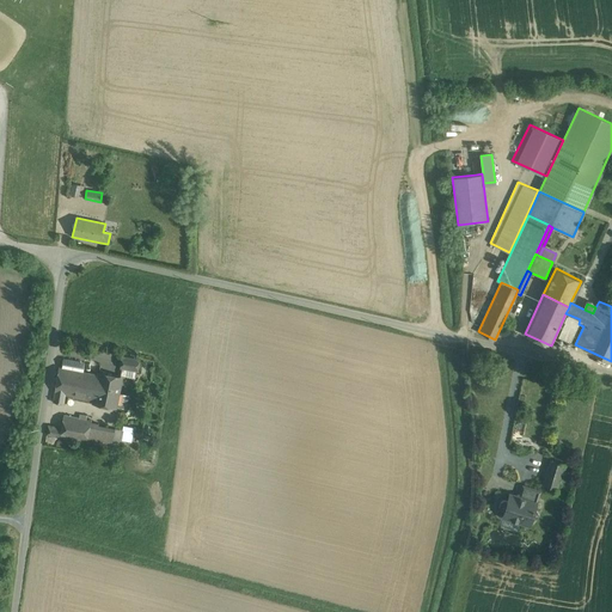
[(565,313),(556,335),(575,344),(583,326),(579,324),(580,319),(565,313)]
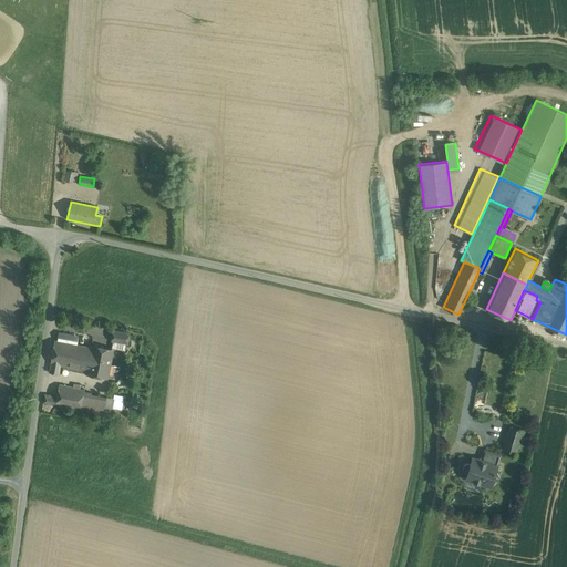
[(129,333),(113,330),(112,340),(113,341),(126,343),(129,333)]
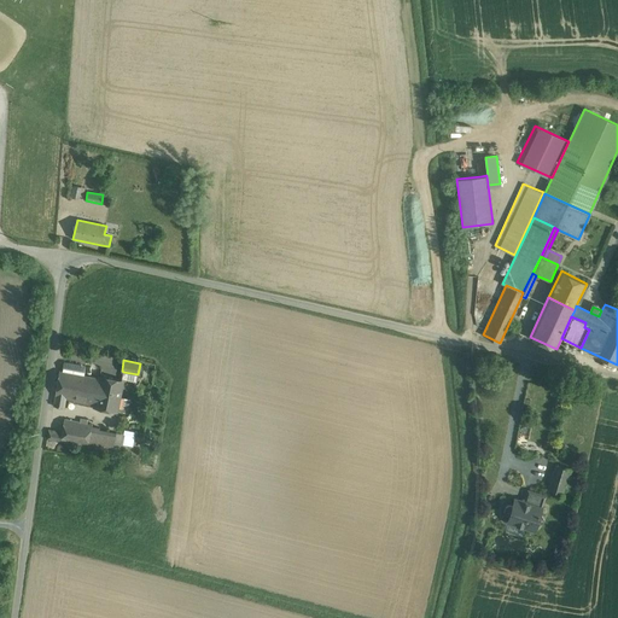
[(63,371),(80,374),(81,366),(64,362),(63,371)]
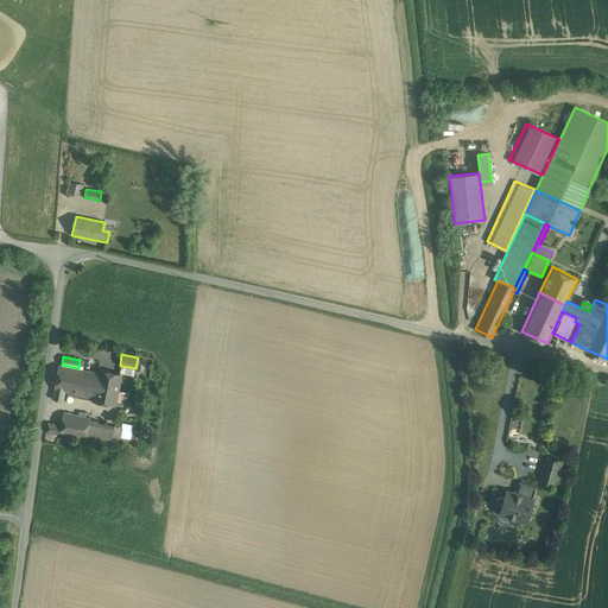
[(94,398),(99,372),(82,369),(78,368),(62,365),(58,365),(54,390),(55,390),(64,392),(94,398)]
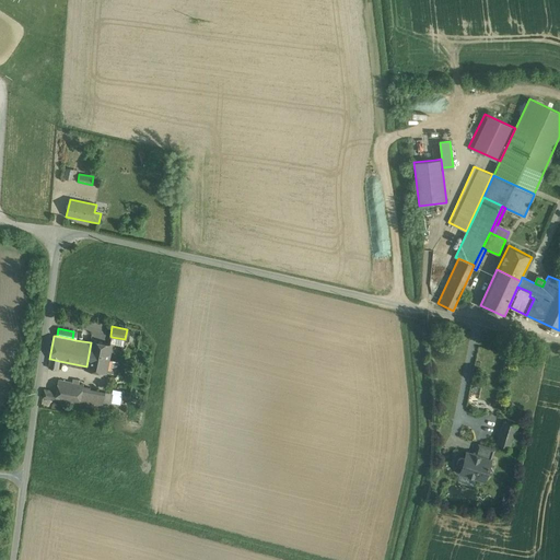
[(125,339),(112,337),(111,343),(124,346),(125,339)]
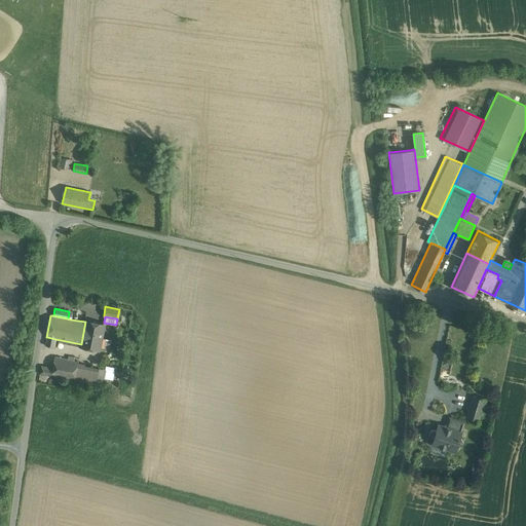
[(85,322),(81,344),(81,345),(99,349),(99,347),(102,337),(104,324),(85,321),(85,322)]
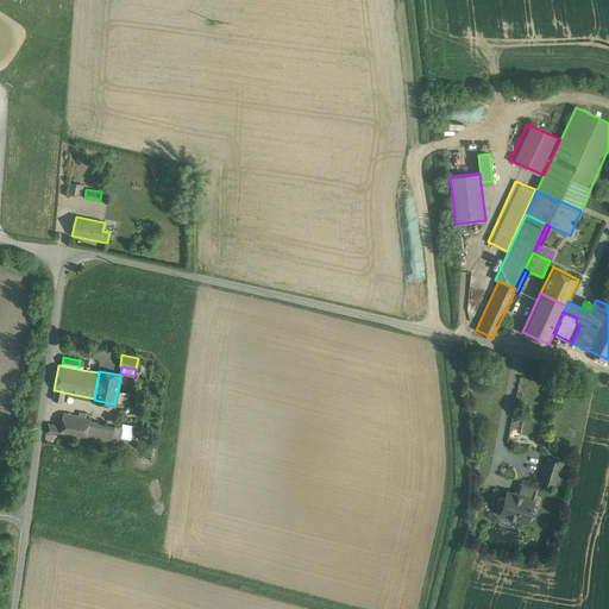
[(64,393),(55,390),(52,400),(63,402),(64,393)]
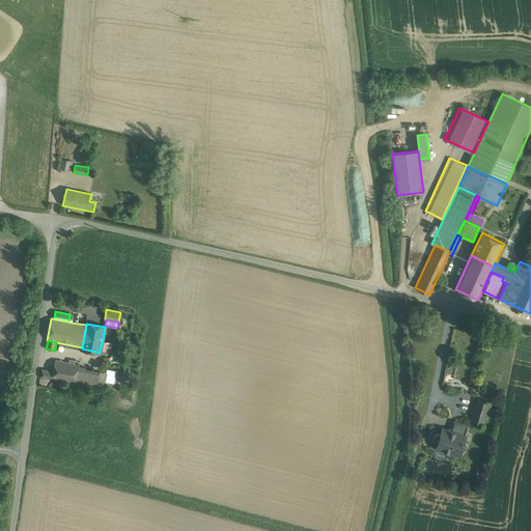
[(113,342),(103,340),(100,351),(111,353),(113,342)]
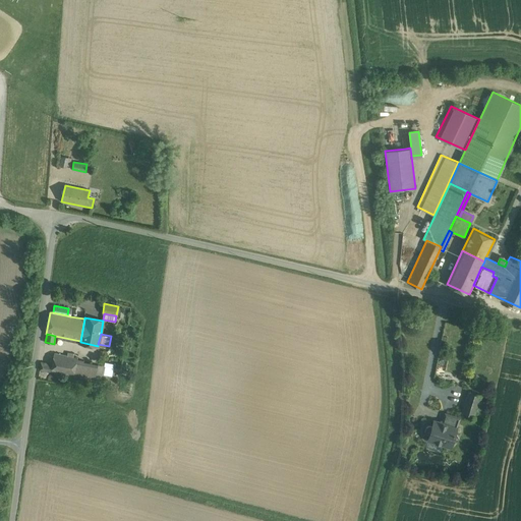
[(77,358),(54,353),(52,364),(51,372),(73,377),(76,359),(77,358)]
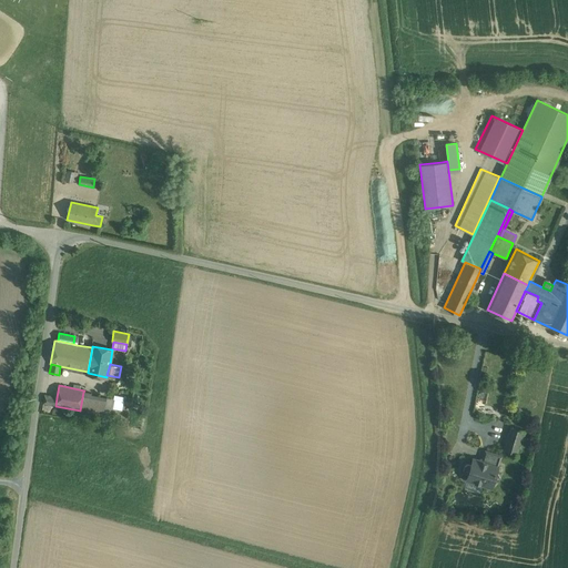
[(83,392),(80,411),(88,413),(91,395),(91,393),(83,392)]
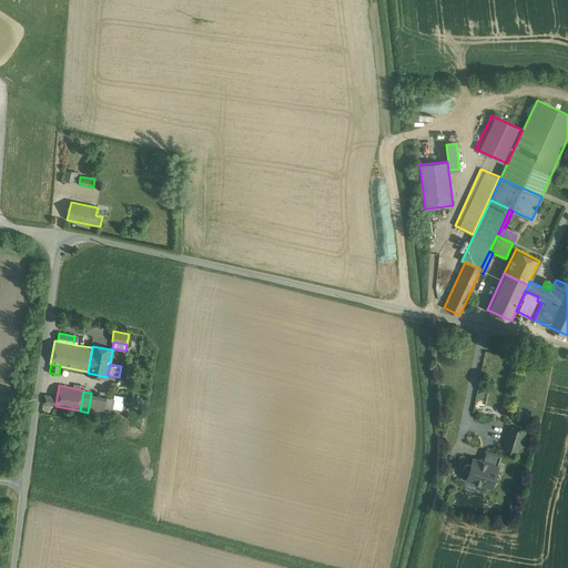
[(57,397),(44,395),(43,404),(56,406),(57,397)]
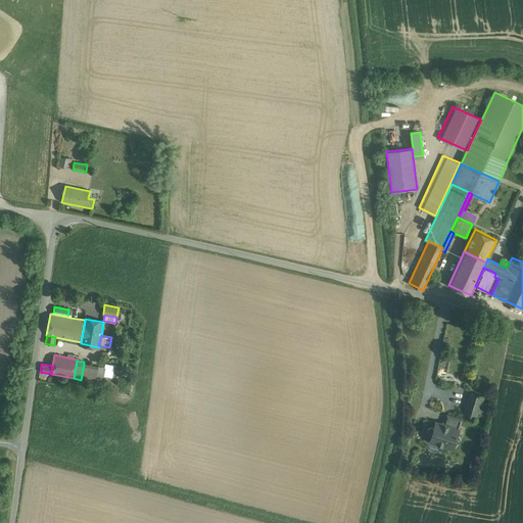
[(98,367),(84,364),(81,380),(95,382),(98,367)]
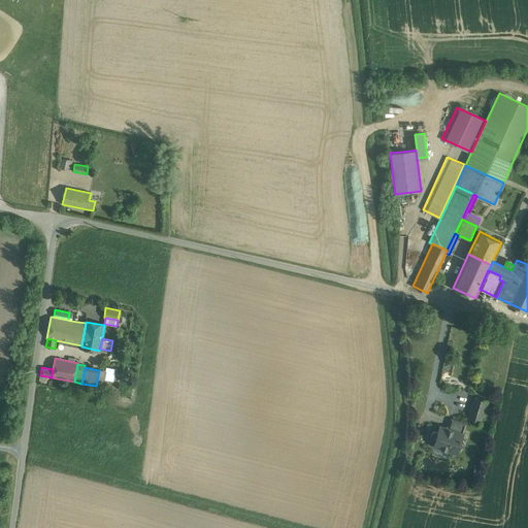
[(106,371),(104,380),(114,382),(117,369),(106,367),(106,371)]
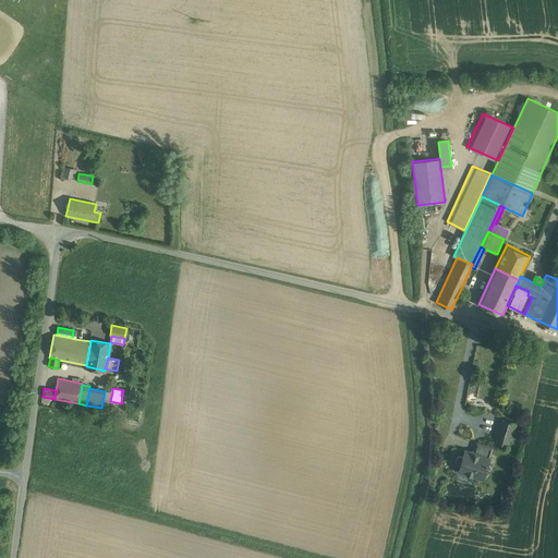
[(105,391),(101,408),(109,410),(110,401),(112,392),(105,391)]
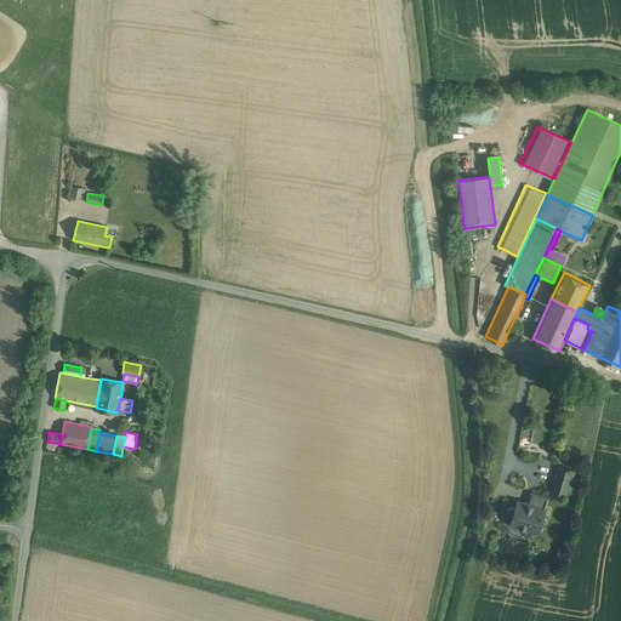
[(573,472),(558,467),(550,491),(565,496),(573,472)]
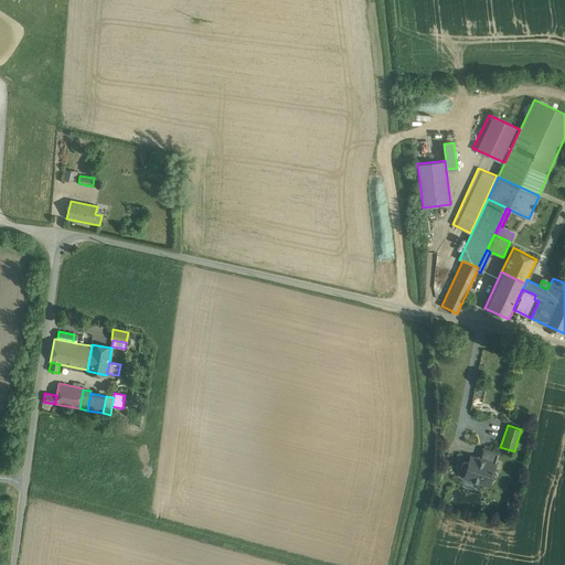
[(499,454),(487,449),(483,460),(496,464),(499,454)]
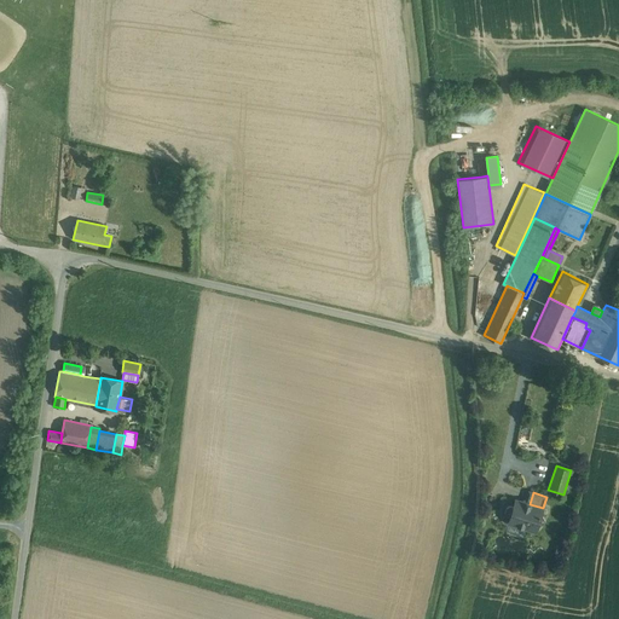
[(530,504),(515,499),(514,505),(510,504),(507,507),(505,512),(507,515),(510,516),(508,522),(536,531),(538,524),(539,525),(543,522),(544,519),(543,516),(541,515),(543,508),(530,504)]
